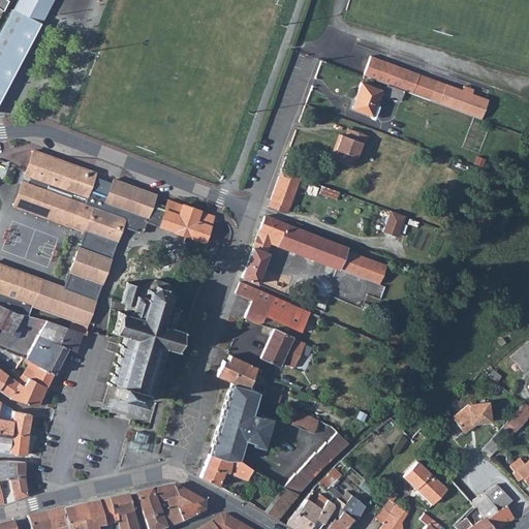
[(0,90),(47,0),(18,0),(0,34),(0,90)]
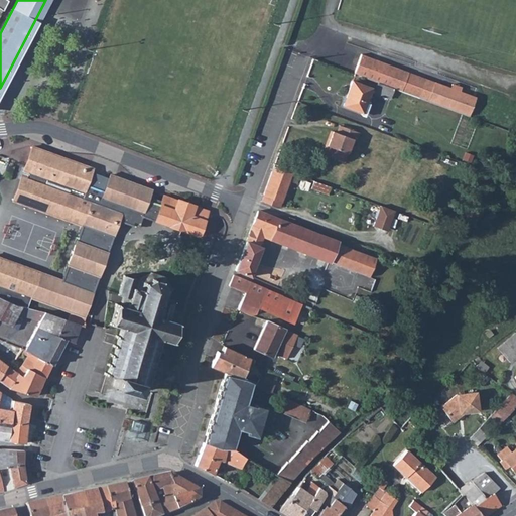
[(9,0),(0,0),(0,8),(4,11),(9,0)]
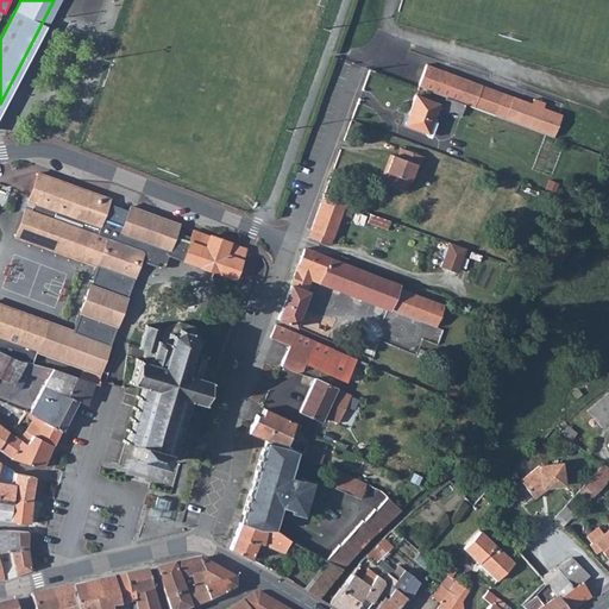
[(426,67),(419,88),(452,101),(556,138),(564,115),(534,105),(522,101),(504,94),(498,108),(478,101),(484,87),(426,67)]
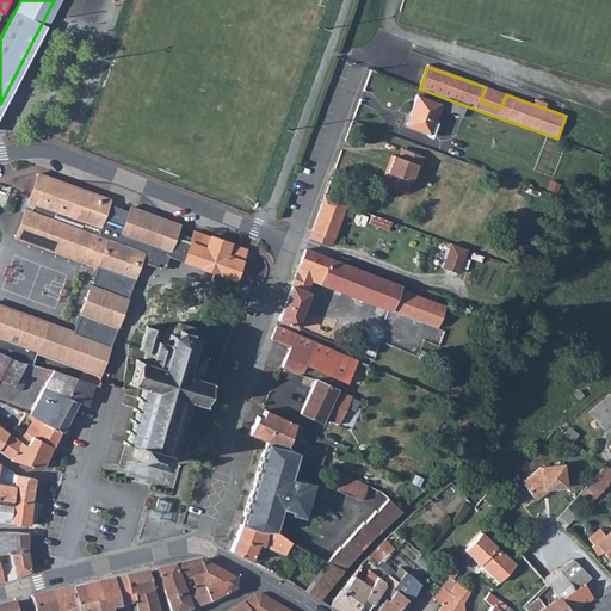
[(506,94),(486,87),(480,102),(500,109),(506,94)]
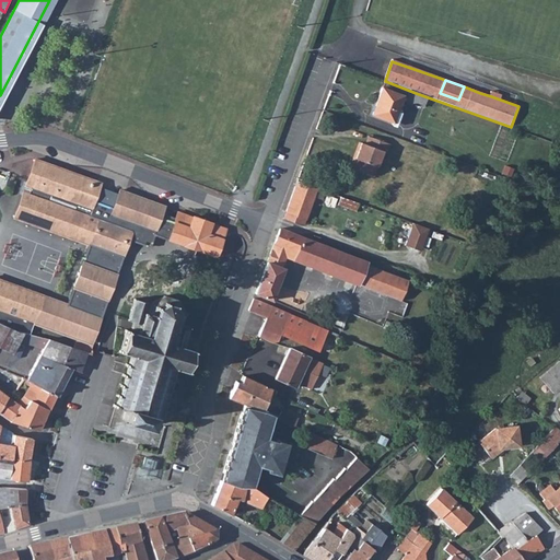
[(371,114),(393,121),(401,95),(381,88),(371,114)]
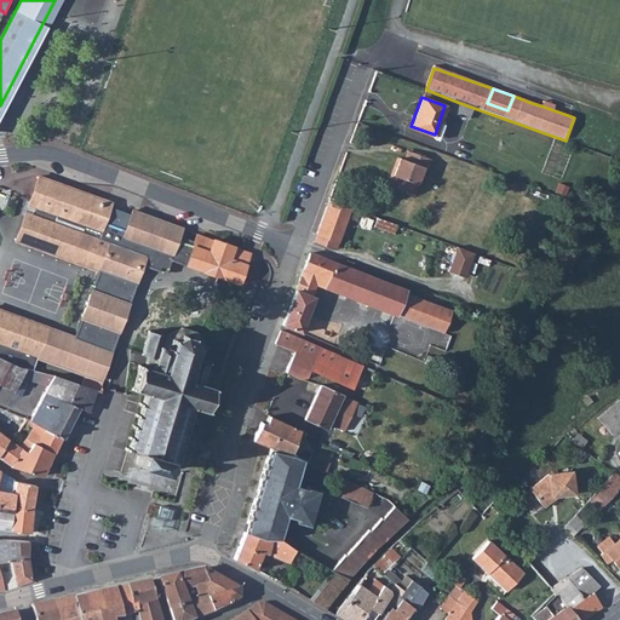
[(391,189),(414,197),(426,168),(430,171),(434,161),(411,153),(407,162),(402,160),(391,189)]
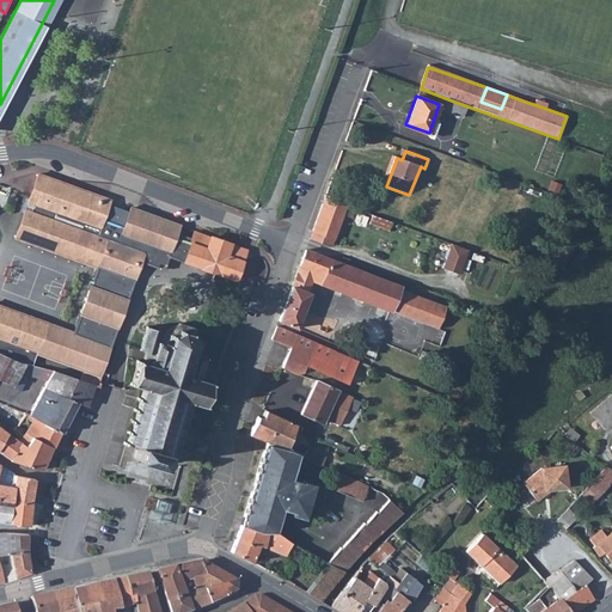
[(38,202),(48,177),(41,175),(37,184),(32,196),(31,200),(38,202)]
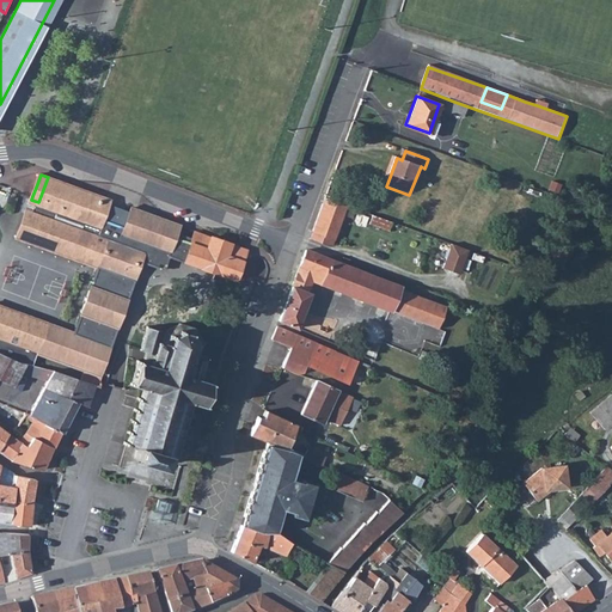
[(61,182),(48,177),(38,202),(103,226),(112,201),(75,188),(73,191),(60,187),(61,182)]
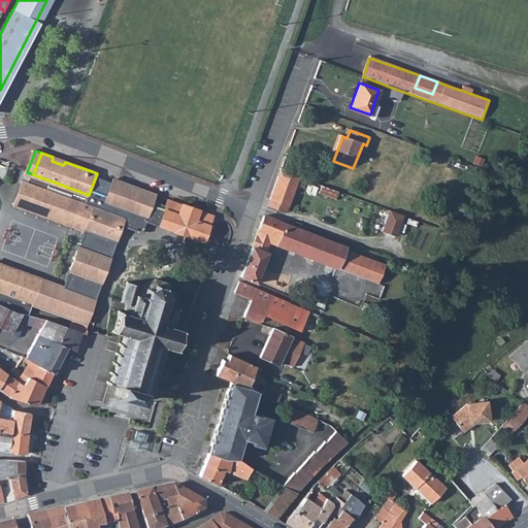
[(300,177),(282,171),(268,207),(286,213),(300,177)]
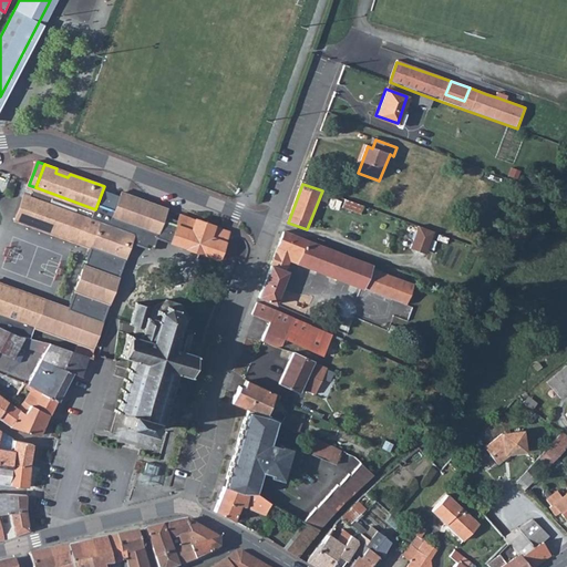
[(95,209),(35,187),(29,185),(28,187),(32,189),(30,195),(26,193),(14,223),(23,225),(28,222),(39,225),(38,227),(64,237),(65,235),(78,240),(79,245),(90,248),(99,220),(88,216),(89,210),(94,213),(95,209)]
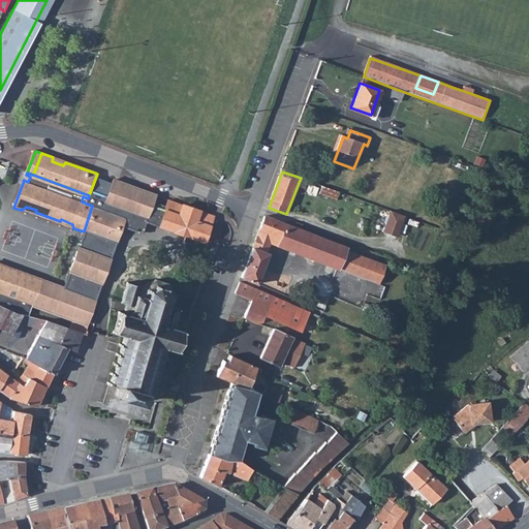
[(114,178),(105,201),(149,216),(157,194),(114,178)]
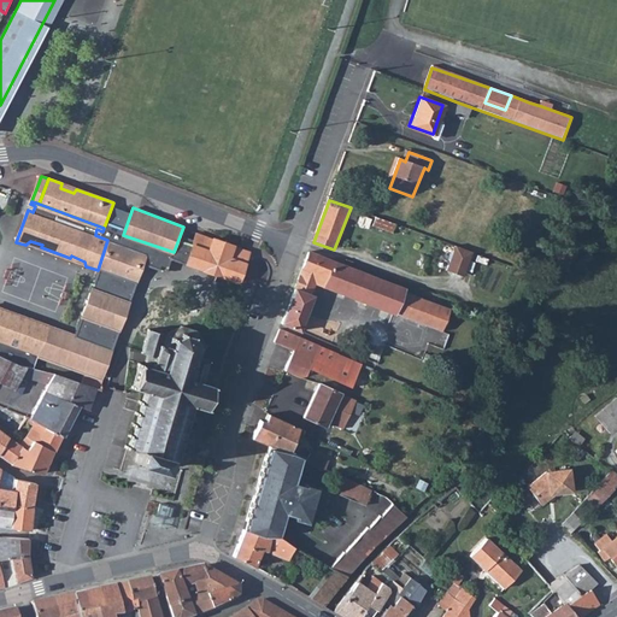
[(209,252),(213,240),(197,234),(193,246),(209,252)]
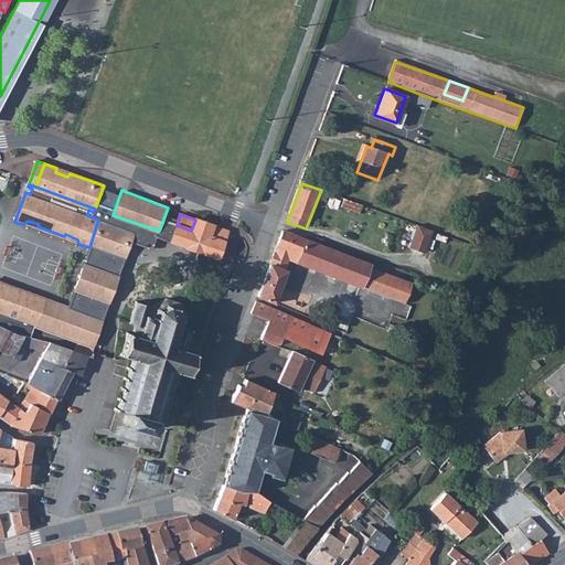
[(89,247),(83,263),(120,275),(136,233),(98,220),(89,247)]
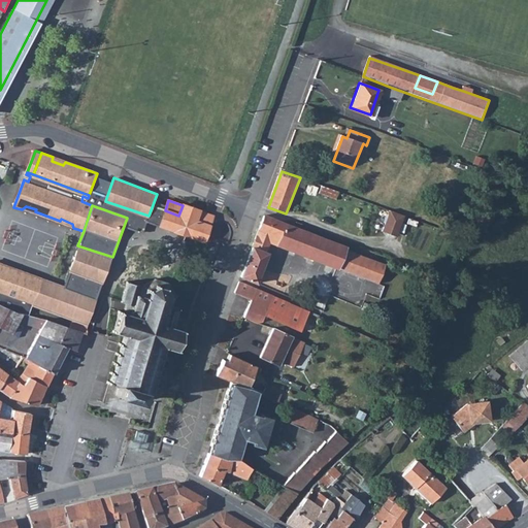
[(204,241),(206,234),(212,216),(183,205),(178,216),(165,210),(159,227),(204,241)]
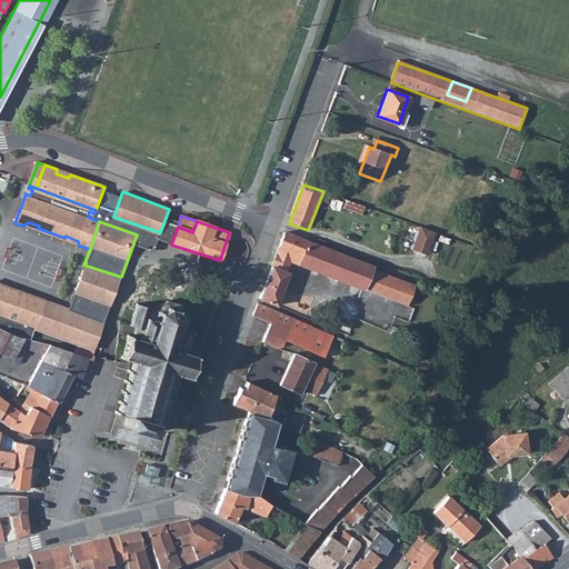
[(39,226),(28,222),(25,231),(75,250),(78,241),(66,236),(65,238),(38,228),(39,226)]
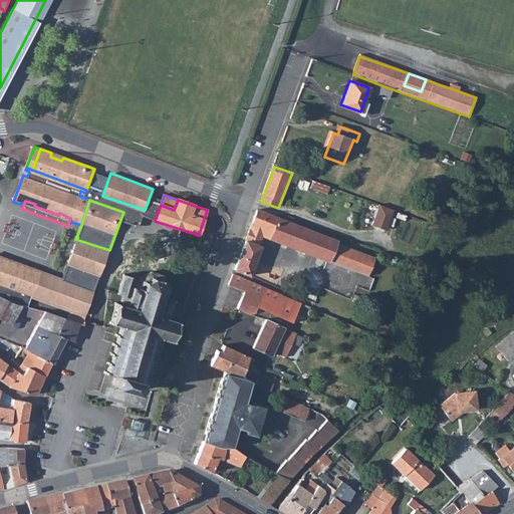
[(372,224),(388,229),(395,208),(378,203),(372,224)]
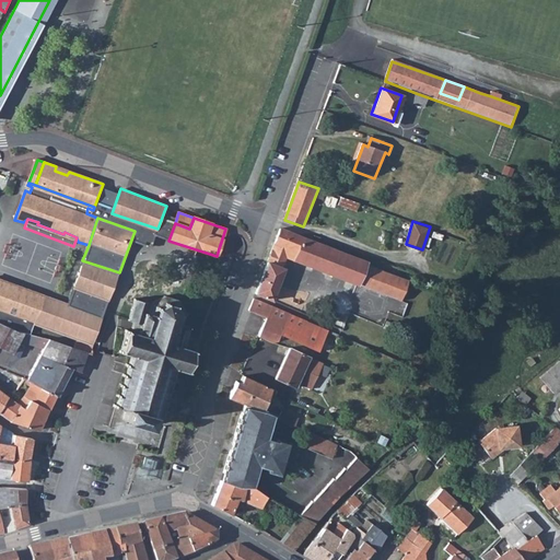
[(366,263),(281,229),(276,245),(298,253),(294,261),(358,286),(358,284),(365,265),(366,263)]
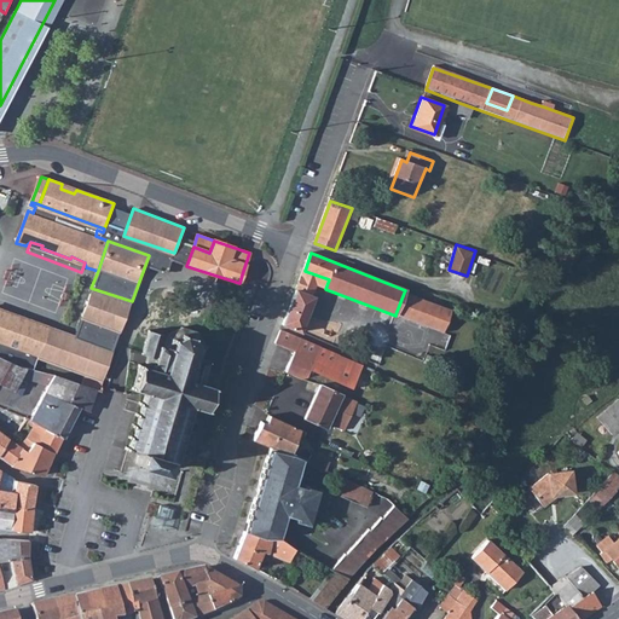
[(305,271),(301,278),(317,285),(325,289),(329,279),(305,271)]
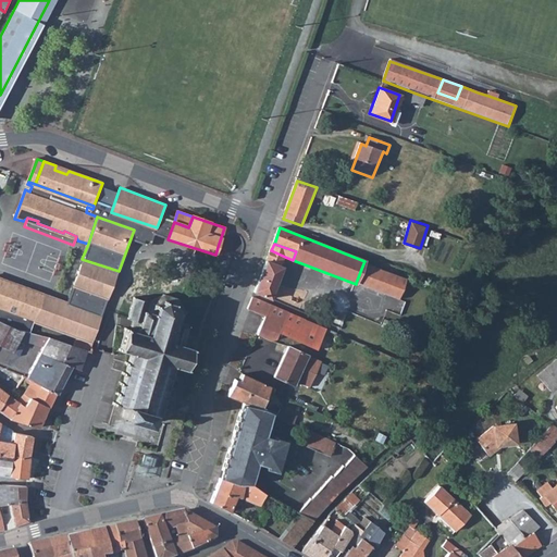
[(271,250),(255,294),(271,300),(283,269),(281,268),(285,257),(271,250)]
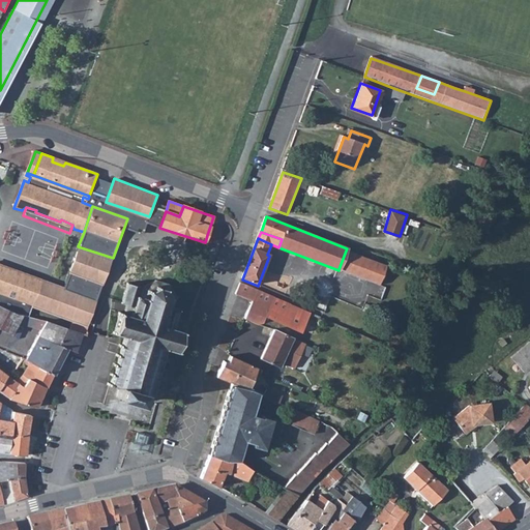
[(78,246),(63,288),(97,300),(113,258),(78,246)]
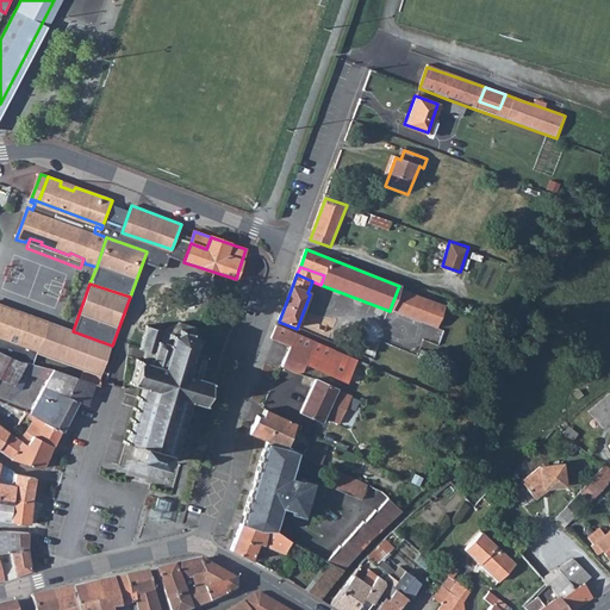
[(444,306),(398,288),(390,310),(436,328),(444,306)]
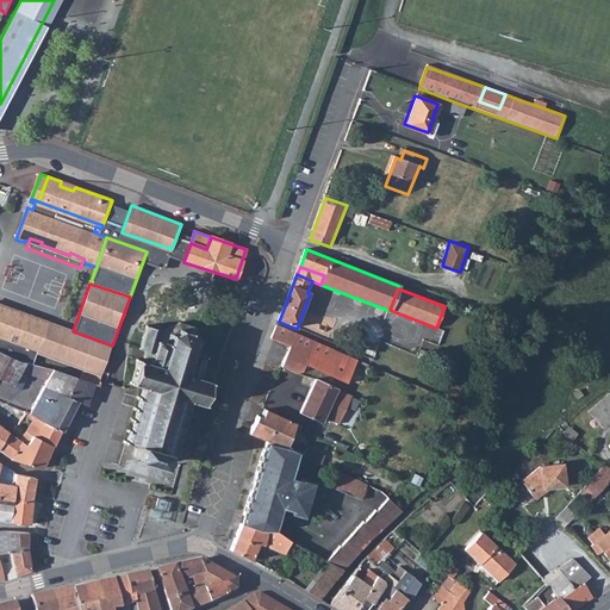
[(0,304),(0,353),(14,360),(25,363),(32,366),(37,352),(101,375),(112,346),(73,331),(11,309),(0,304)]
